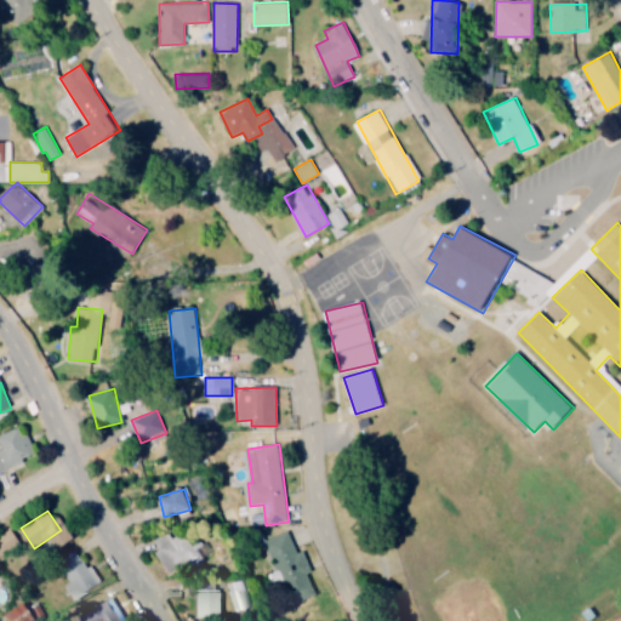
[(151,542),(172,574),(189,563),(193,569),(203,563),(177,524),(151,542)]
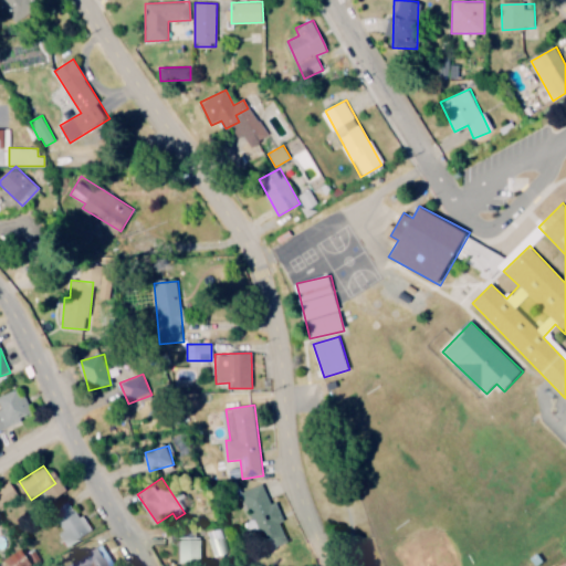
[(54,502),(71,491),(63,479),(46,489),(54,502)]
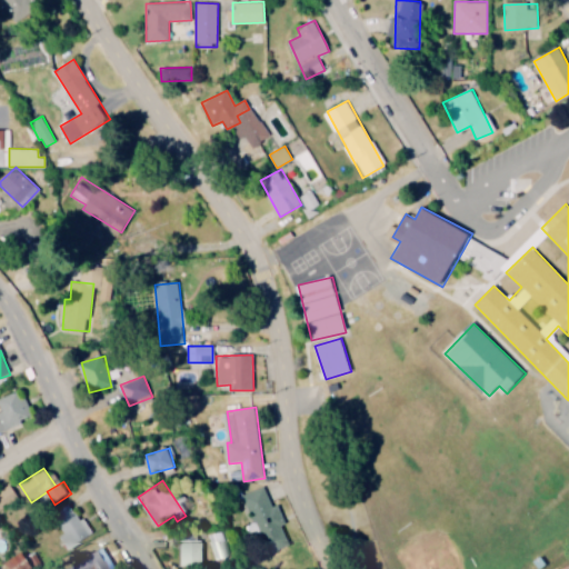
[(0,490),(0,505),(5,510),(20,498),(9,483),(0,490)]
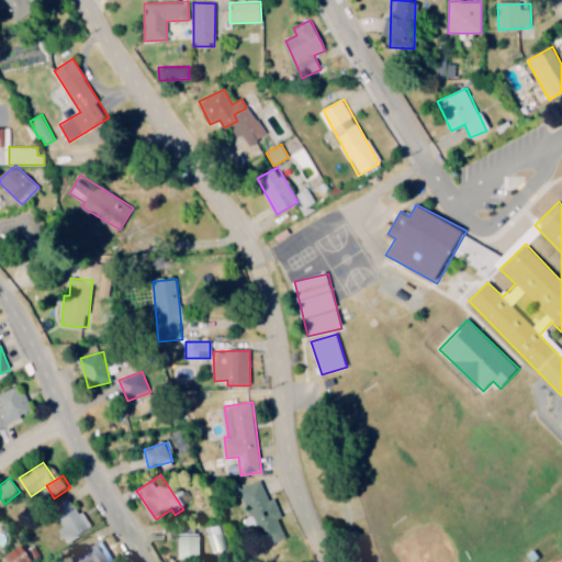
[(87,530),(70,498),(55,506),(66,526),(60,529),(66,541),(87,530)]
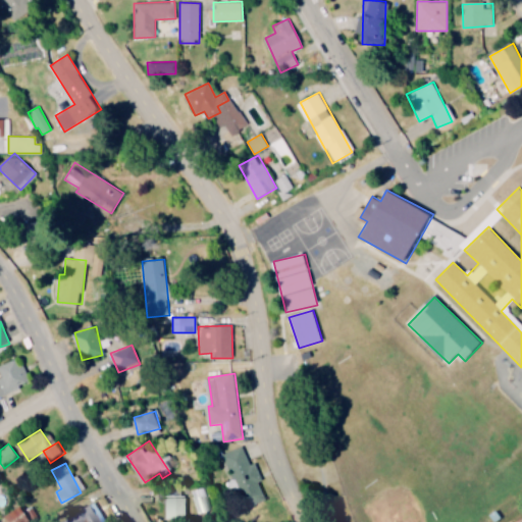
[(184,496),(164,496),(164,515),(184,515),(184,496)]
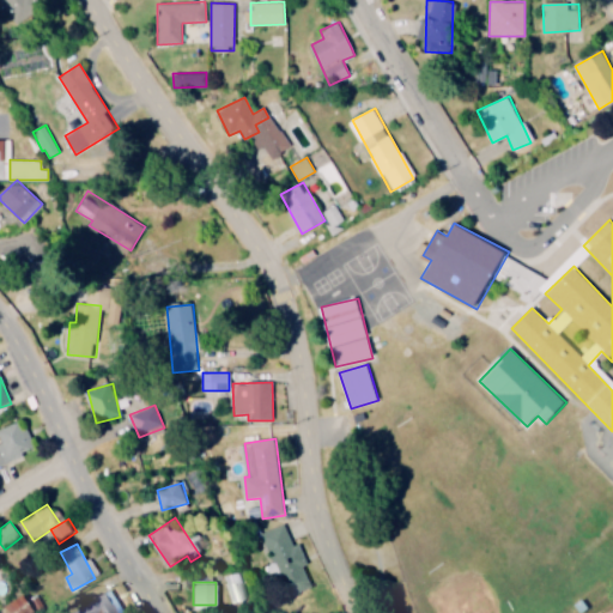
[(83,604),(87,612),(116,612),(122,611),(110,588),(83,604)]
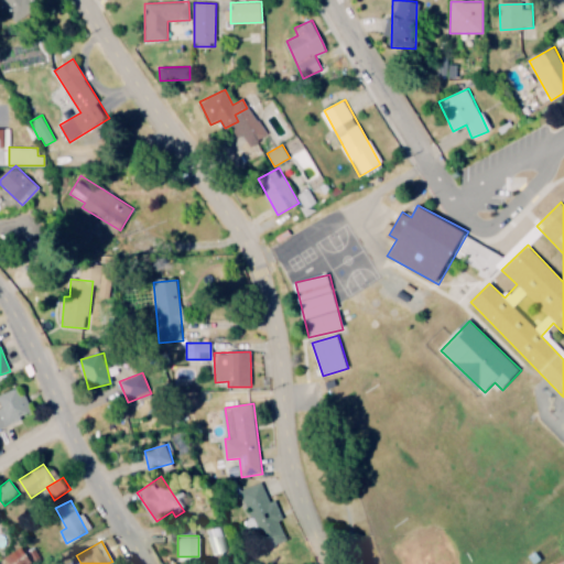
[(28,563),(36,559),(26,543),(4,556),(9,563),(28,563)]
